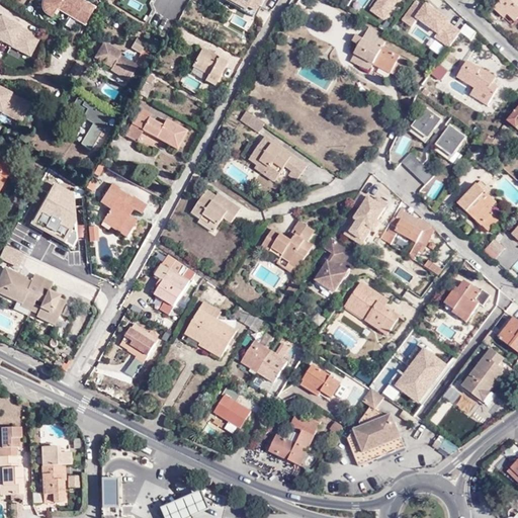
[(84,25),(95,7),(82,0),(45,0),(45,1),(44,2),(42,4),(42,6),(42,9),(44,11),(45,12),(53,17),(58,9),(84,25)]
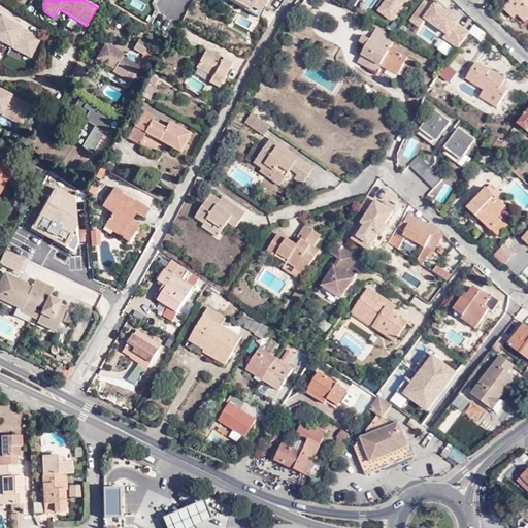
[(228,0),(257,15),(265,0),(228,0)]
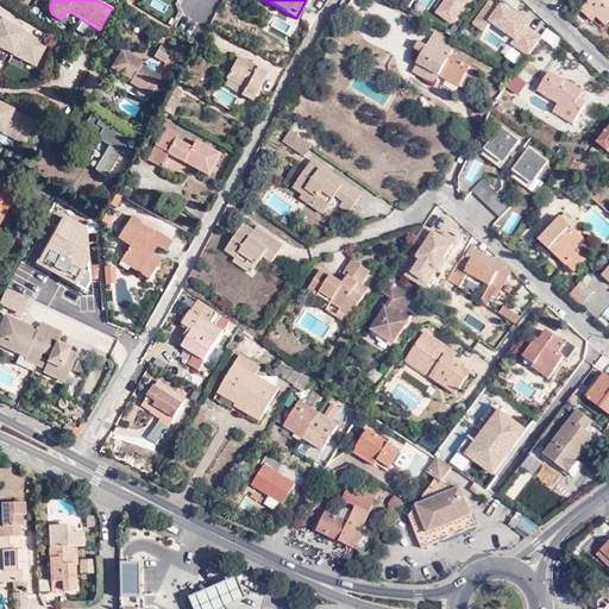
[(363,5),(355,0),(349,11),(357,16),(363,5)]
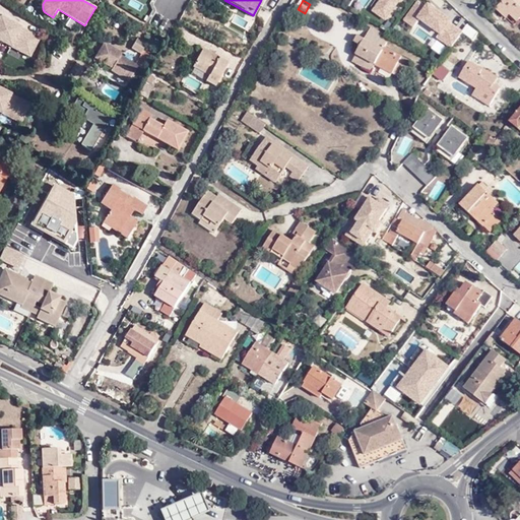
[(379,0),(373,11),(389,22),(402,0),(379,0)]
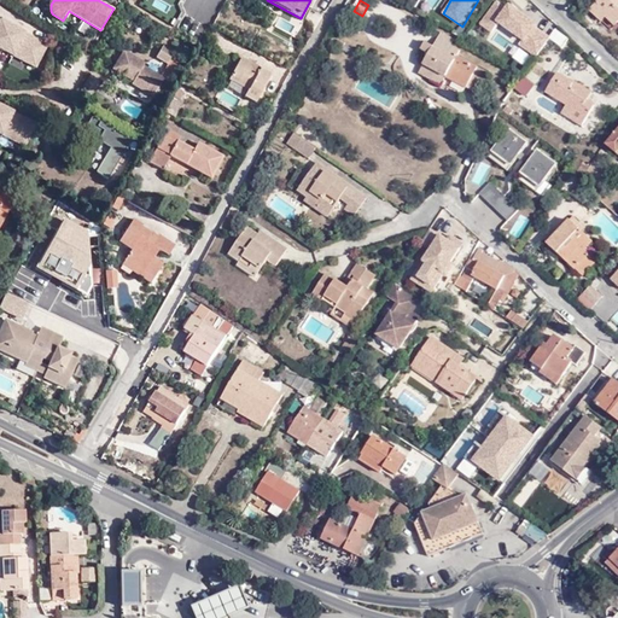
[(506,5),(497,0),(495,0),(478,23),(493,33),(500,23),(495,21),(506,5)]
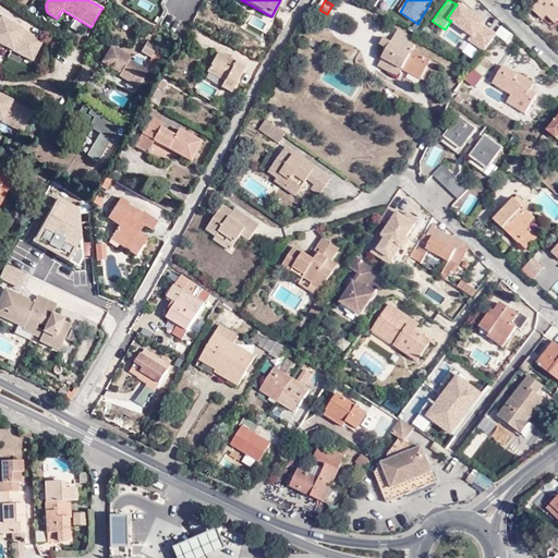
[(545,11),(547,14),(556,22),(557,19),(557,0),(542,0),(534,9),(541,15),(545,11)]
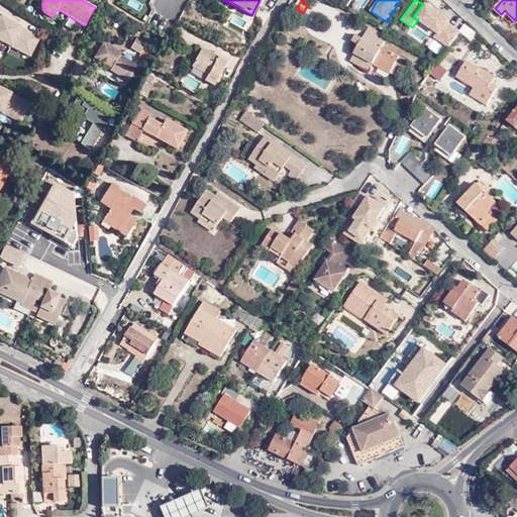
[(448,18),(425,1),(423,4),(414,17),(418,19),(436,32),(437,33),(447,20),(448,18)]
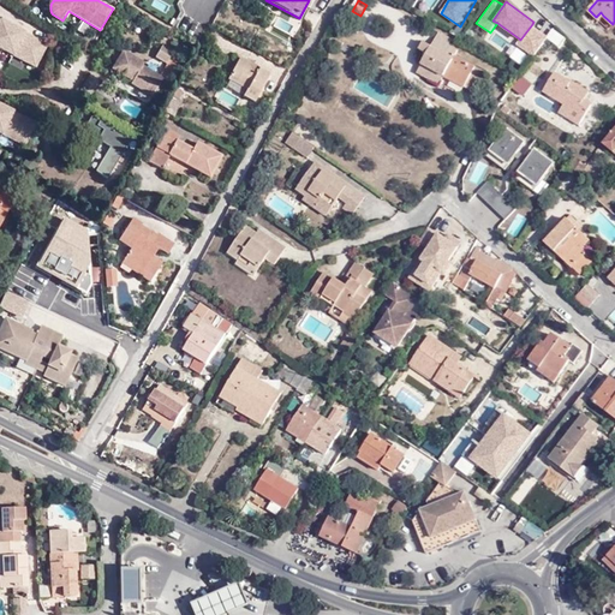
[(0,48),(36,67),(49,43),(0,18),(0,48)]
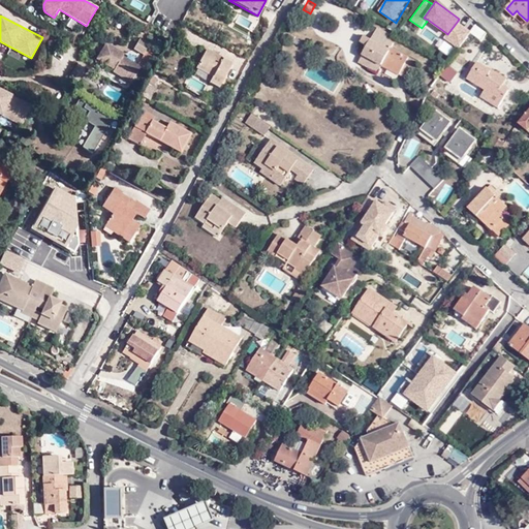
[(459,49),(471,31),(458,21),(447,34),(446,33),(443,38),(459,49)]
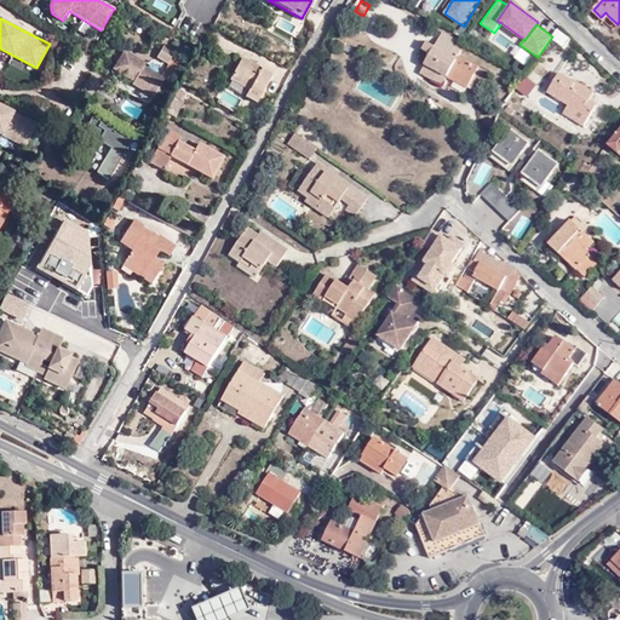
[(437,46),(432,53),(426,64),(449,78),(482,96),(494,74),(461,56),(464,50),(442,38),(437,46)]
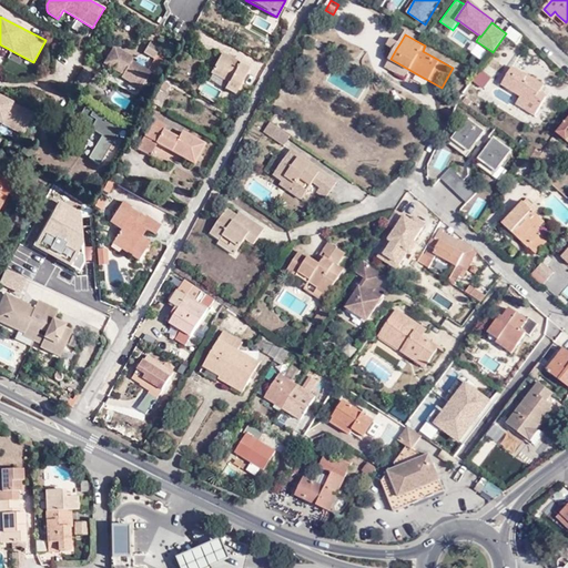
[(389,46),(396,49),(401,42),(394,38),(389,46)]
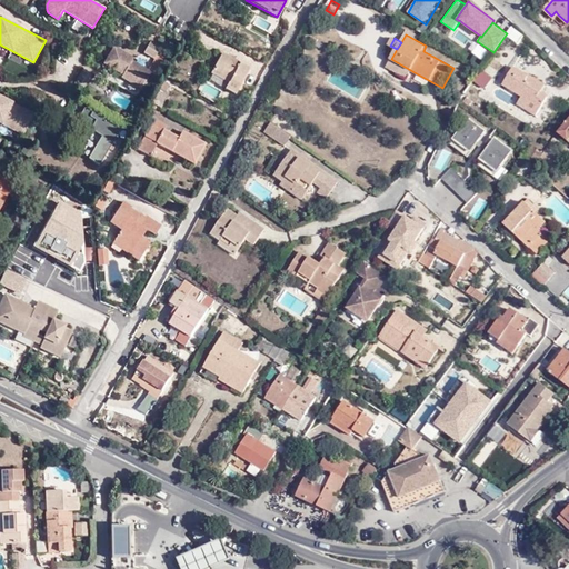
[(160,47),(150,41),(143,52),(153,58),(160,47)]
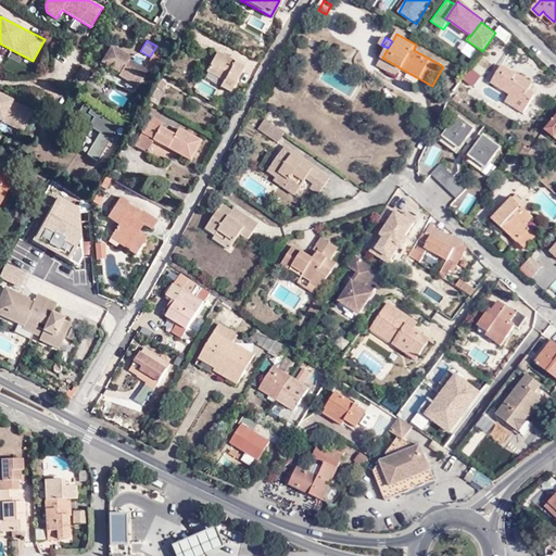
[(128,58),(129,55),(112,45),(101,62),(118,73),(128,58)]
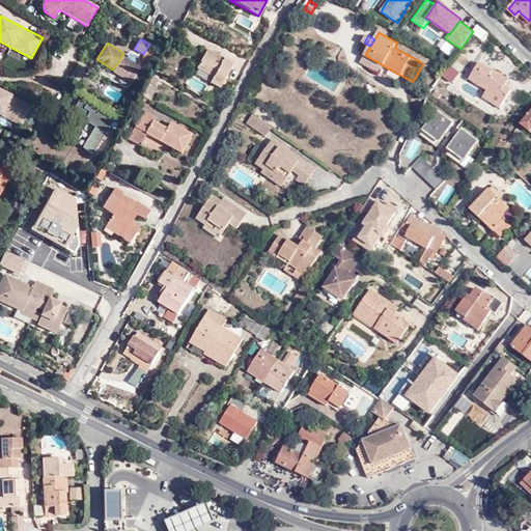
[(214,78),(211,83),(221,88),(234,63),(208,49),(198,68),(214,78)]
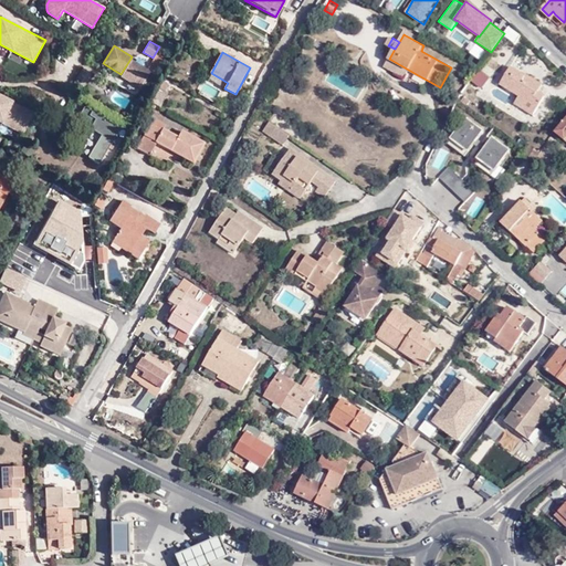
[(150,71),(130,59),(121,74),(119,76),(139,88),(150,71)]
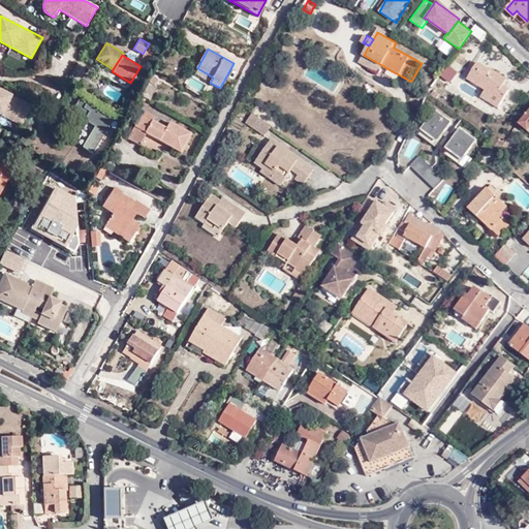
[(383,66),(364,55),(361,62),(379,72),(383,66)]
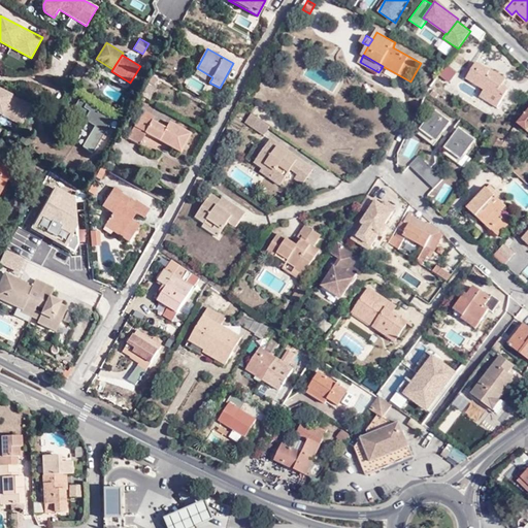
[(476,61),(466,78),(484,89),(479,97),(497,107),(508,88),(502,85),(505,77),(476,61)]
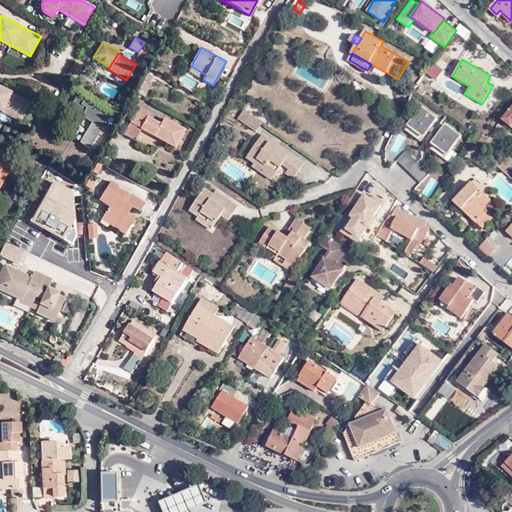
[(80,73),(83,65),(75,62),(71,70),(80,73)]
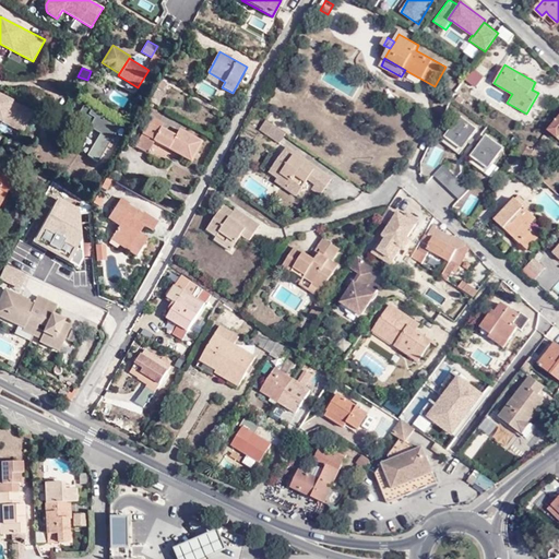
[(475,69),(467,80),(478,87),(486,76),(475,69)]
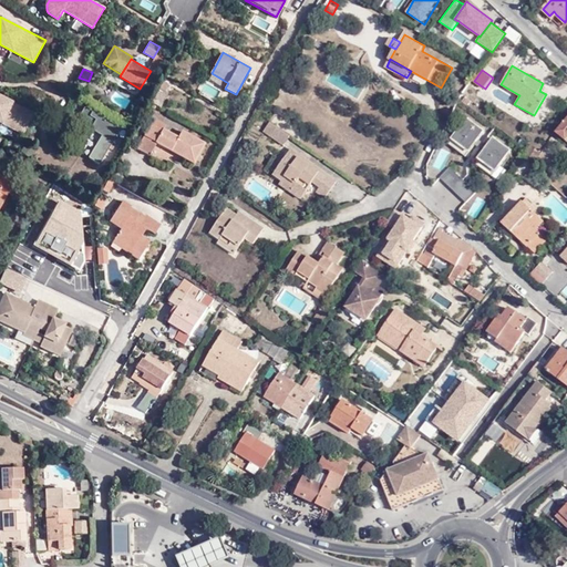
[(213,81),(225,89),(228,83),(212,73),(207,80),(212,82),(213,81)]
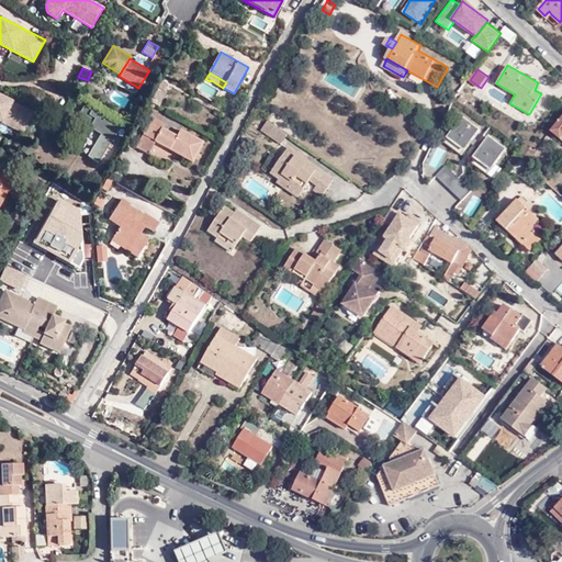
[(0,122),(20,133),(32,110),(0,93),(0,122)]
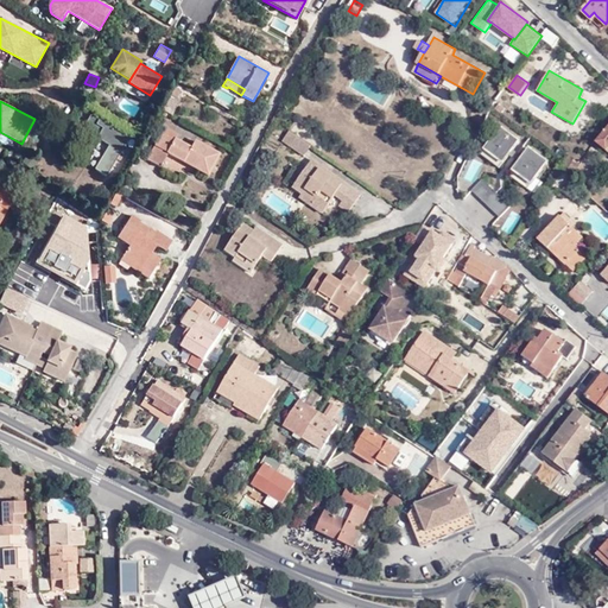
[(131,137),(100,118),(97,122),(89,118),(83,127),(122,152),(131,137)]
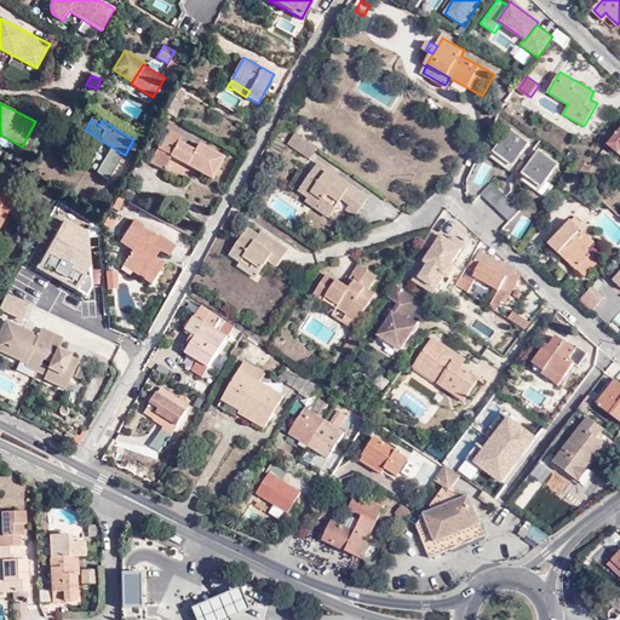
[(532,143),(511,126),(488,155),(510,171),(532,143)]
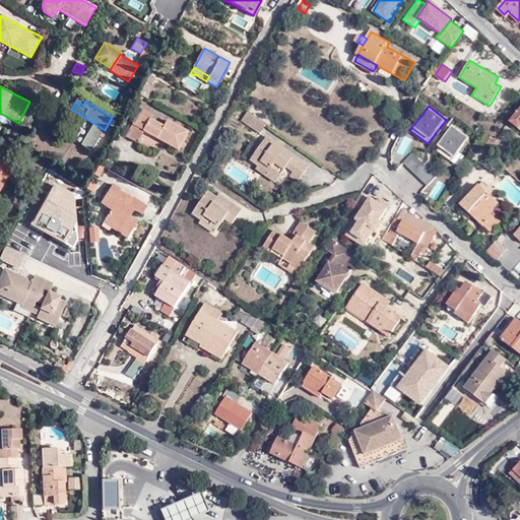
[(138,142),(145,130),(178,148),(188,131),(168,120),(164,125),(150,118),(151,115),(141,109),(126,135),(138,142)]
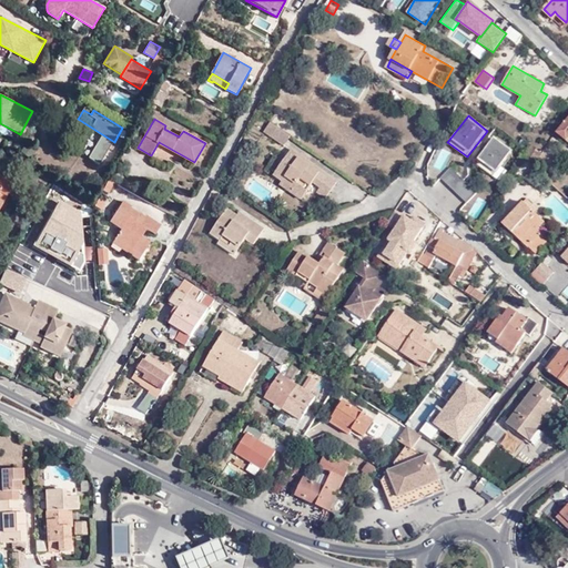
[(291,135),(271,121),(264,131),(284,145),(291,135)]
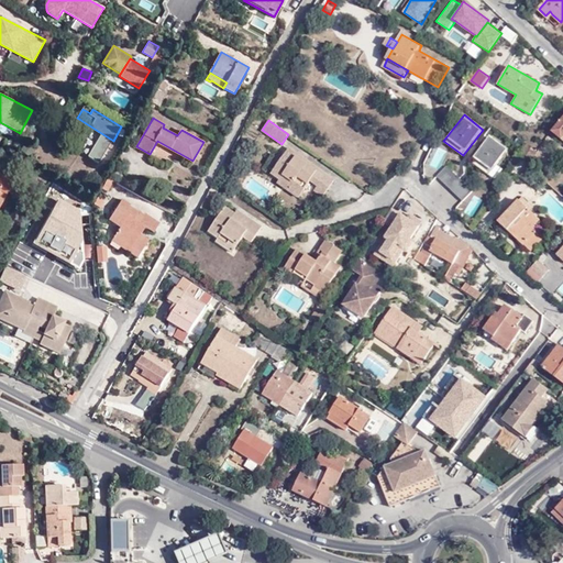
[(227,130),(220,127),(214,136),(221,140),(227,130)]
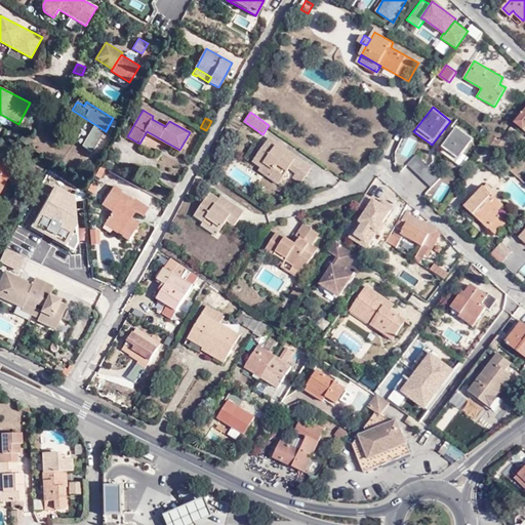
[(524,121),(520,118),(516,123),(524,130),(524,121)]
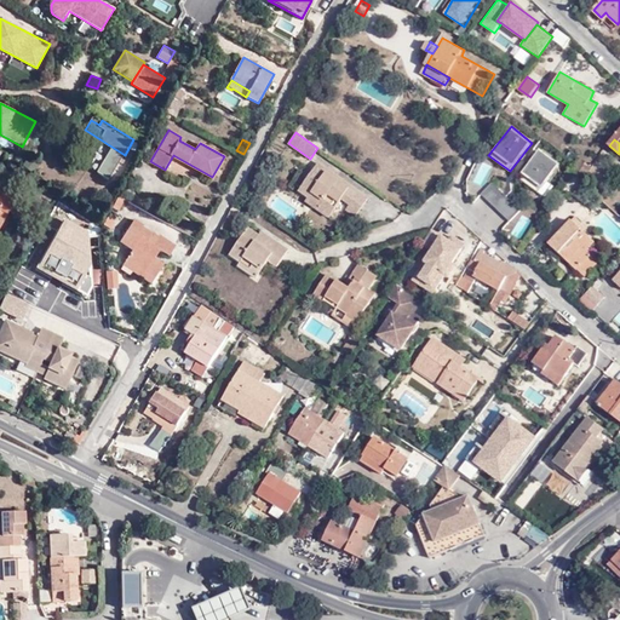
[(561,165),(540,148),(517,177),(539,194),(561,165)]
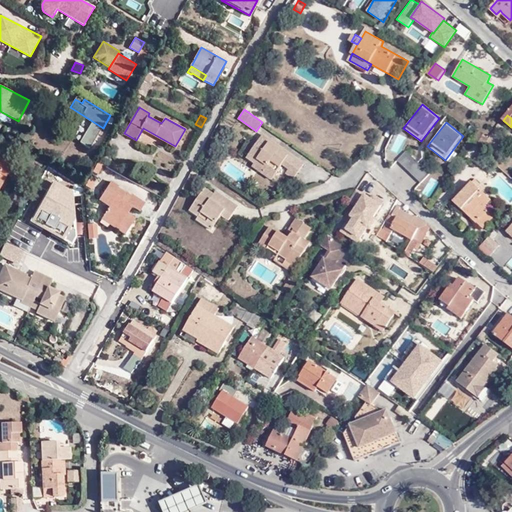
[(398,155),(406,137),(396,132),(387,150),(398,155)]
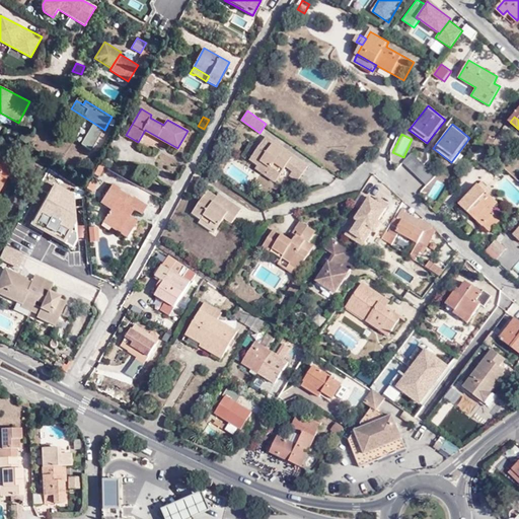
[(273,168),(282,174),(286,168),(293,172),(290,176),(298,182),(309,166),(294,156),(295,155),(285,148),(283,151),(273,146),(275,142),(266,136),(249,161),(257,166),(270,174),(273,168)]
